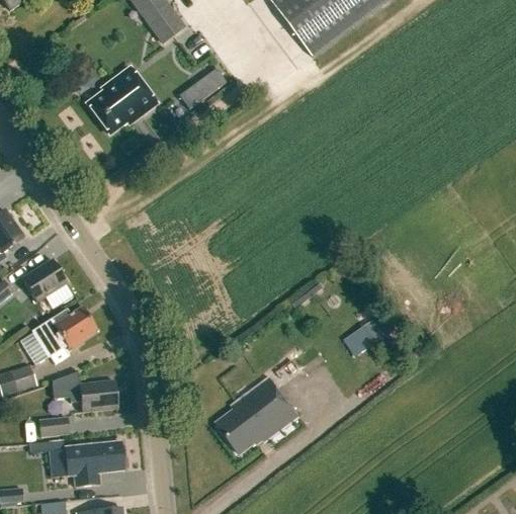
[(5,0),(11,9),(25,0),(5,0)]
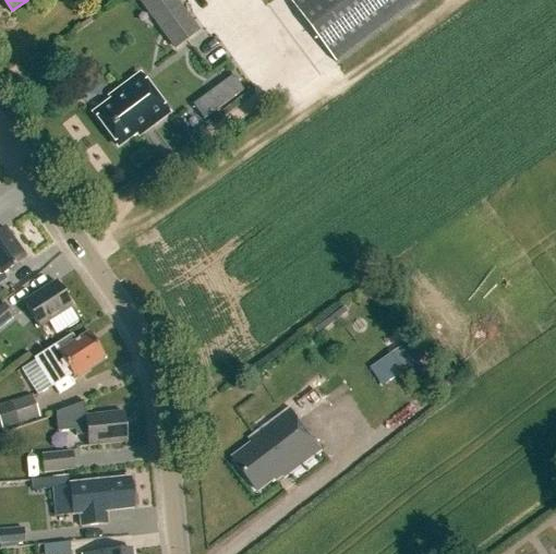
[(148,0),(179,41),(201,26),(182,0),(148,0)]
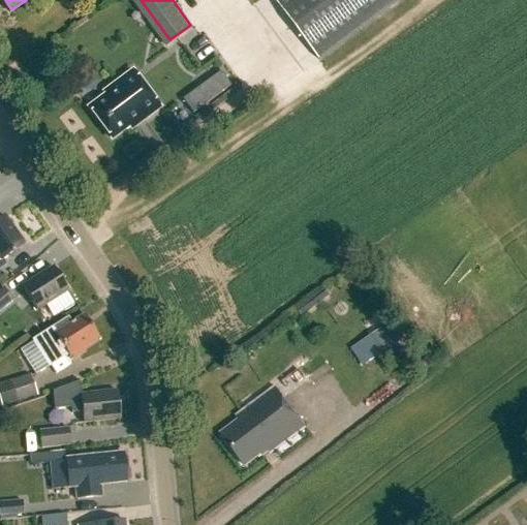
[(279,0),(321,57),(399,0),(279,0)]
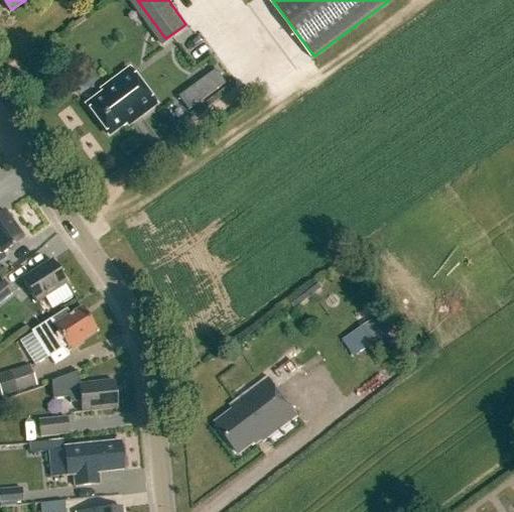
[(104,90),(88,103),(111,132),(140,109),(142,112),(157,100),(130,66),(102,88),(104,90)]
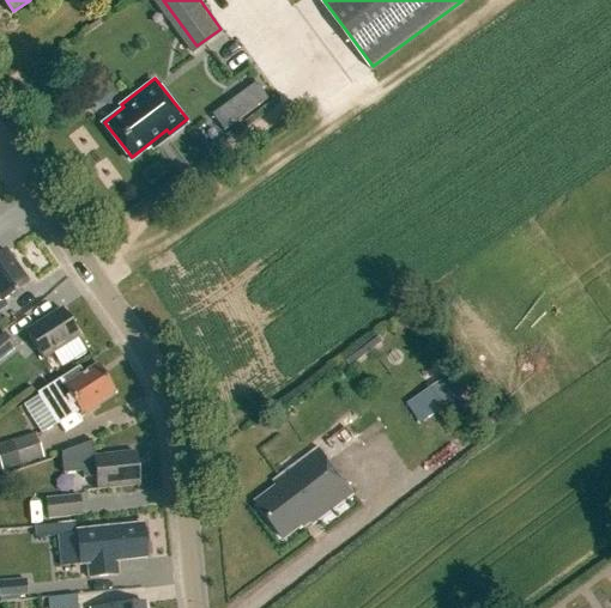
[(2,299),(29,280),(5,247),(0,249),(0,306),(6,303),(2,299)]
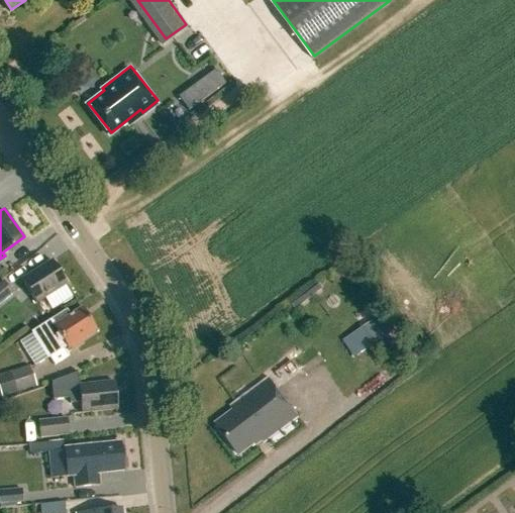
[(54,258),(23,278),(38,301),(69,281),(54,258)]
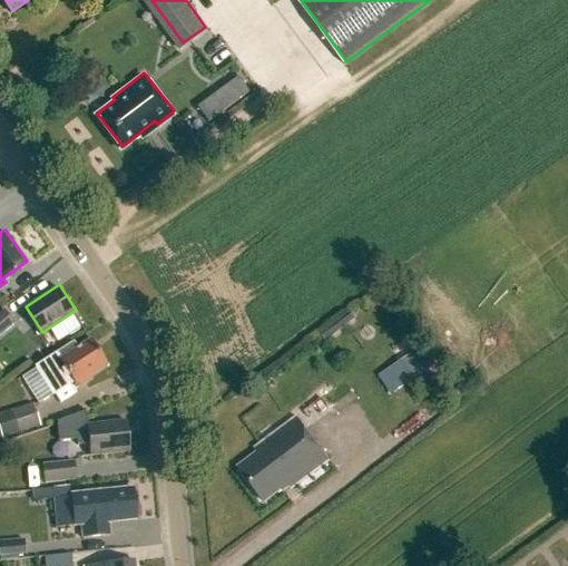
[(0,333),(16,321),(5,308),(0,311),(0,333)]
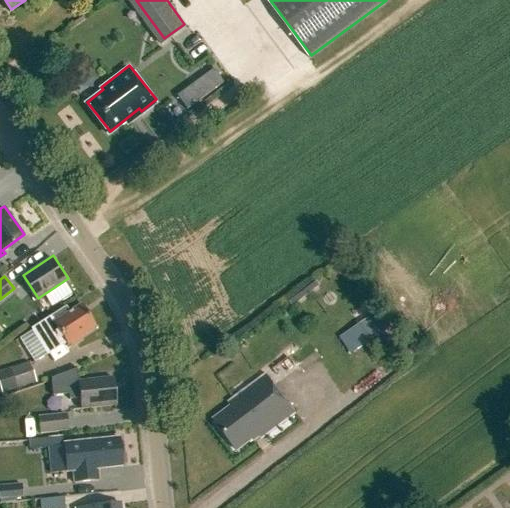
[(81,336),(97,325),(81,302),(54,320),(51,315),(32,327),(48,351),(66,339),(68,344),(71,342),(73,344),(82,338),(81,336)]
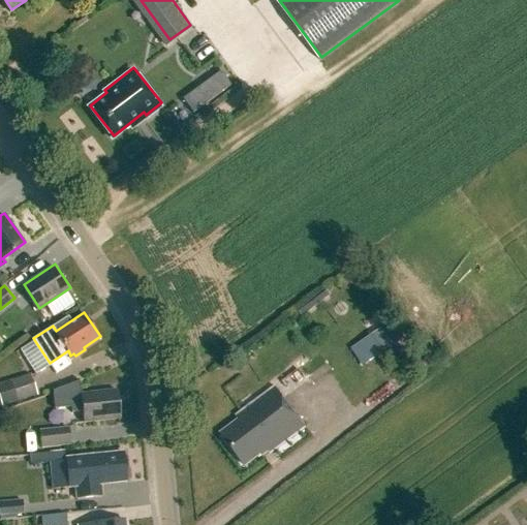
[(394,322),(375,335),(382,345),(401,333),(394,322)]
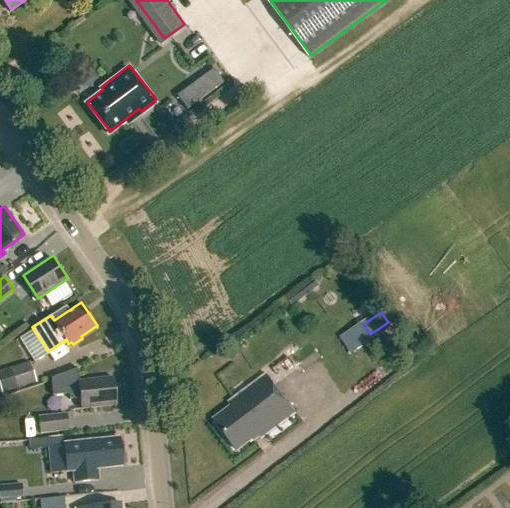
[(297,352),(310,366),(322,354),(309,340),(297,352)]
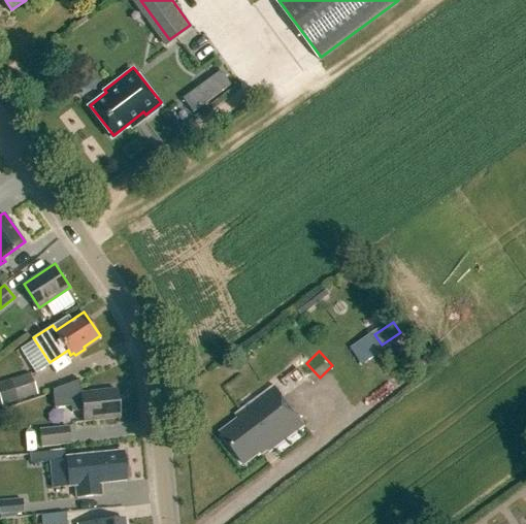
[(0,394),(3,403),(38,391),(32,371),(0,382),(0,394)]
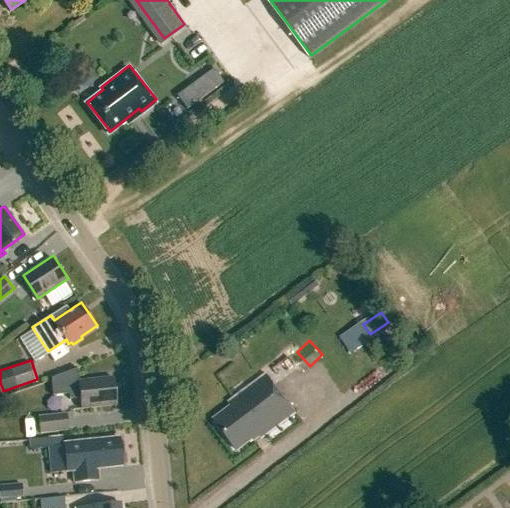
[(83,407),(118,402),(115,376),(80,380),(78,370),(53,377),(54,393),(72,392),(72,397),(82,396),(83,407)]
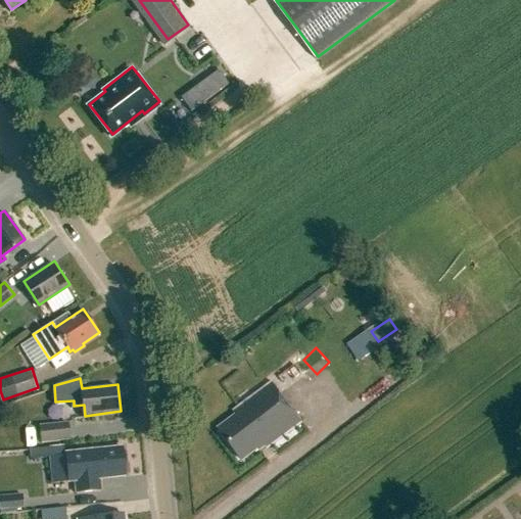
[(239,417),(222,430),(244,459),(263,445),(265,449),(282,435),(283,437),(304,422),(276,383),(236,413),(239,417)]
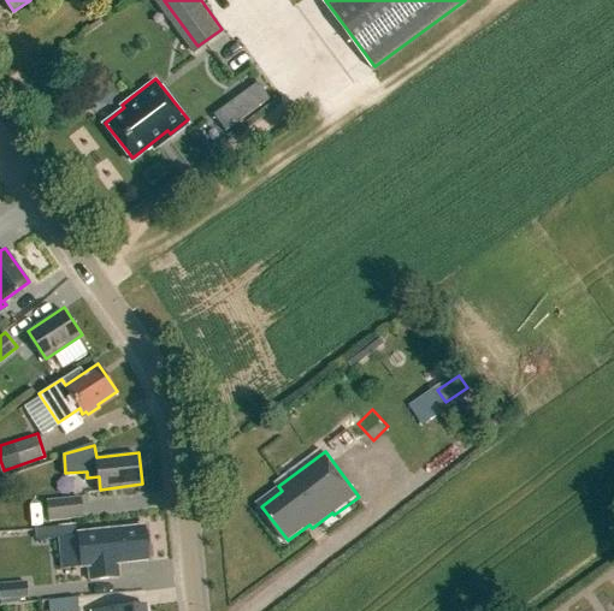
[(82,494),(47,498),(49,520),(84,516),(82,494)]
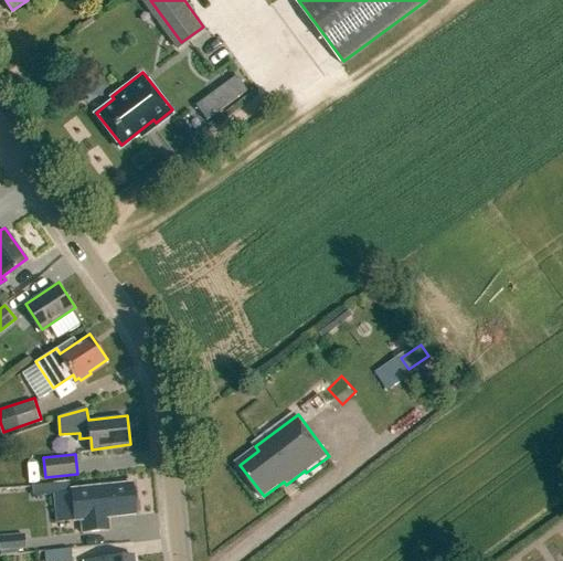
[(133,482),(71,488),(74,519),(82,519),(83,530),(109,528),(108,516),(136,512),(133,482)]
